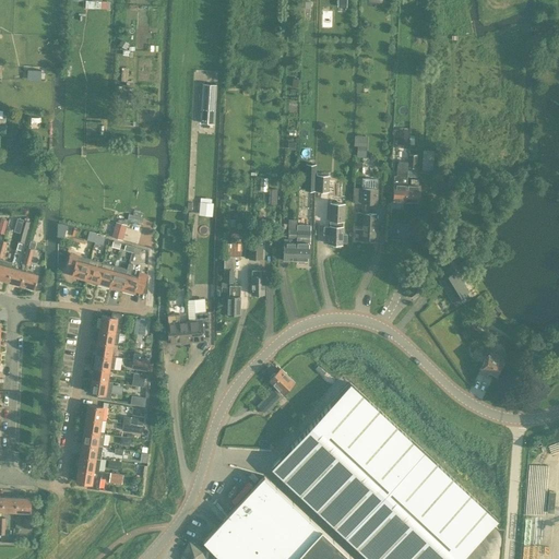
[(202,84),(201,123),(214,123),(215,84),(202,84)]
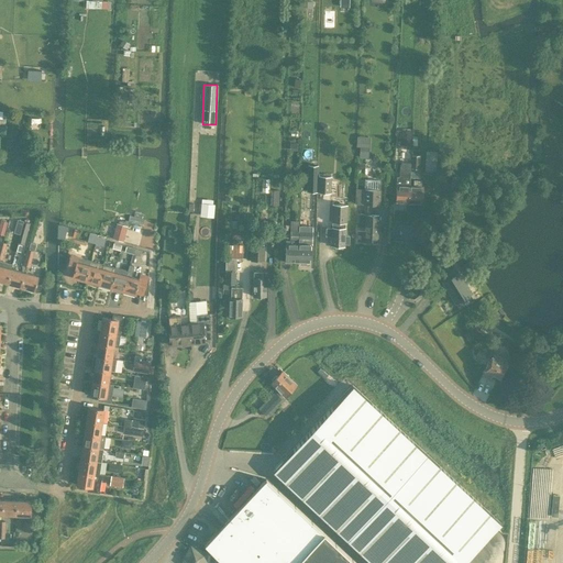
[(401,131),(400,145),(410,146),(411,131),(401,131)]
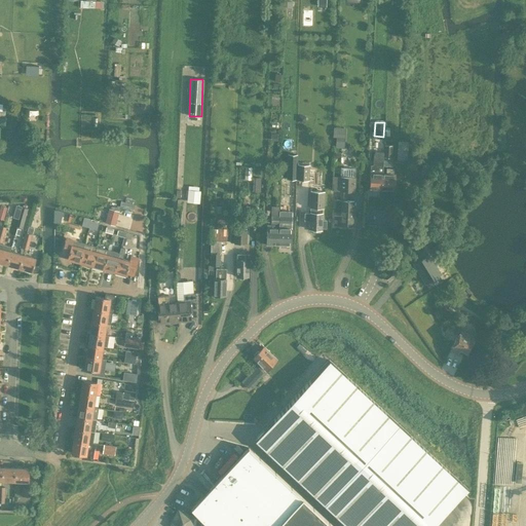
[(334,127),(333,137),(336,138),(335,147),(344,147),(345,138),(345,128),(334,127)]
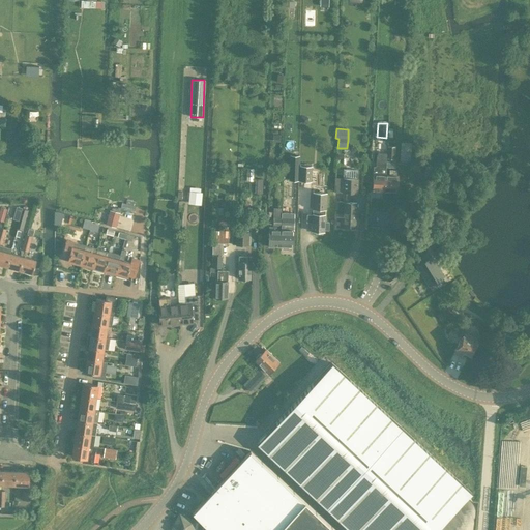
[(400,162),(403,162),(411,162),(412,142),(401,142),(400,162)]
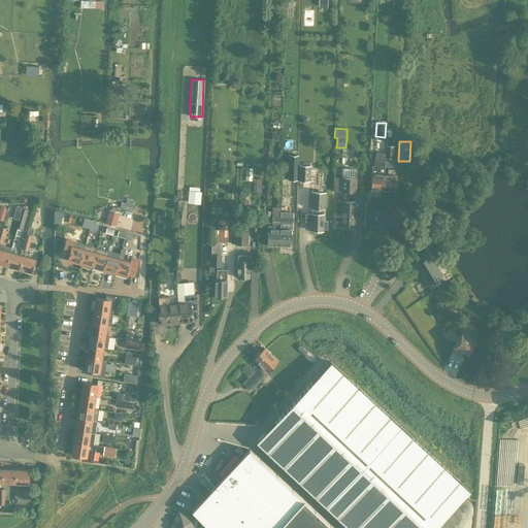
[(386,153),(385,153),(385,158),(393,158),(394,145),(390,145),(386,145),(386,153)]
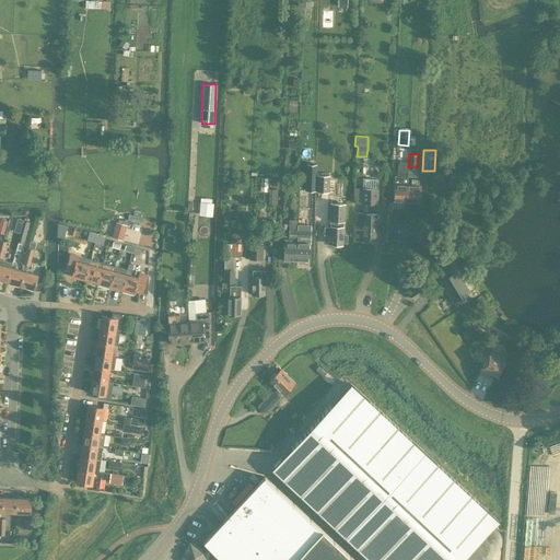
[(393,201),(406,202),(407,185),(407,177),(408,170),(408,167),(408,162),(399,162),(397,164),(397,176),(395,176),(395,184),(394,184),(393,201)]
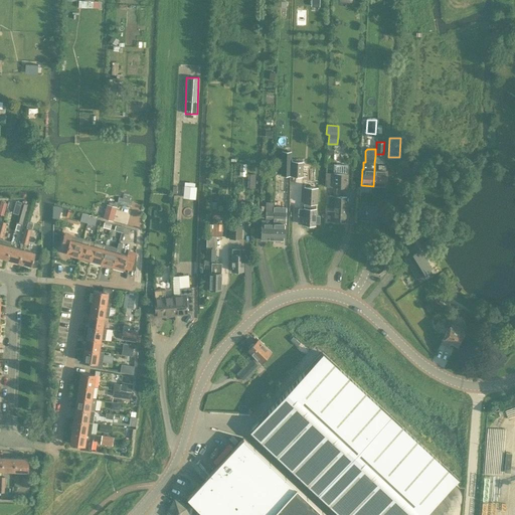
[(281,160),(281,175),(290,176),(291,161),(281,160)]
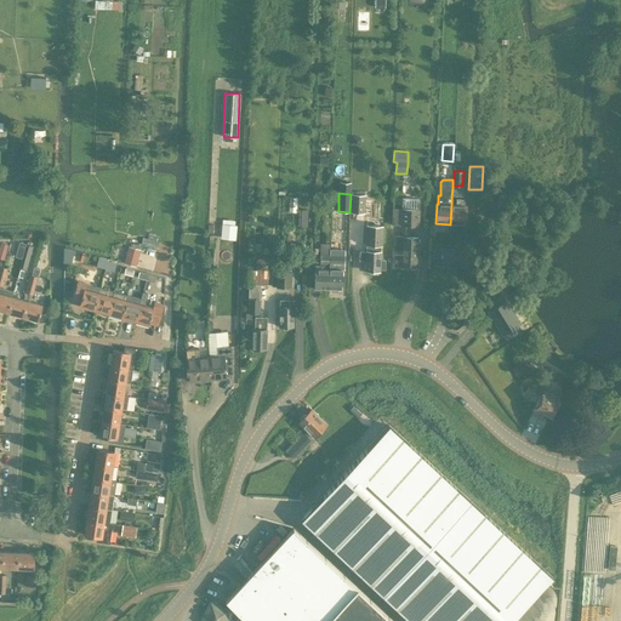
[(451,205),(450,224),(466,226),(466,206),(463,205),(463,200),(456,199),(455,205),(451,205)]
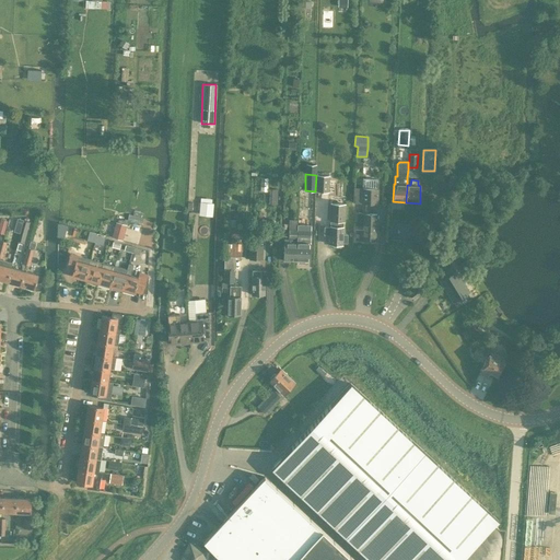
[(362,225),(362,230),(356,229),(356,233),(356,240),(362,240),(375,241),(376,214),(368,214),(369,203),(376,203),(377,203),(378,188),(354,187),(353,195),(353,203),(363,203),(362,213),(356,213),(354,225),(362,225)]
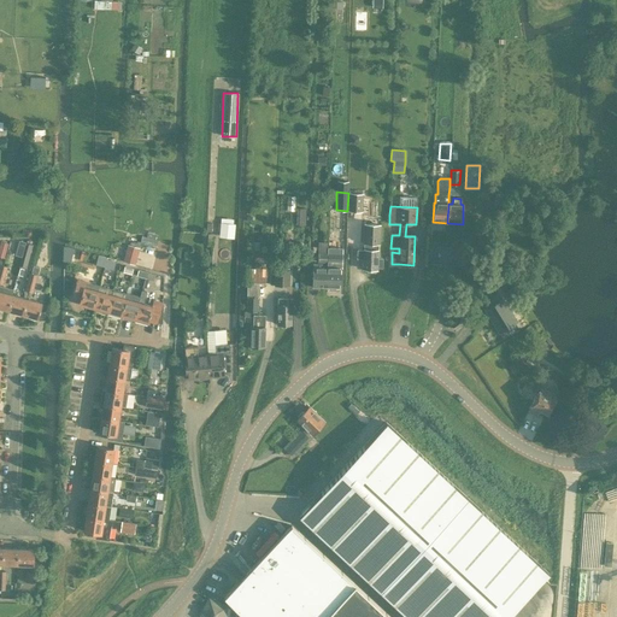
[(221,223),(219,233),(234,234),(234,233),(235,224),(221,223)]
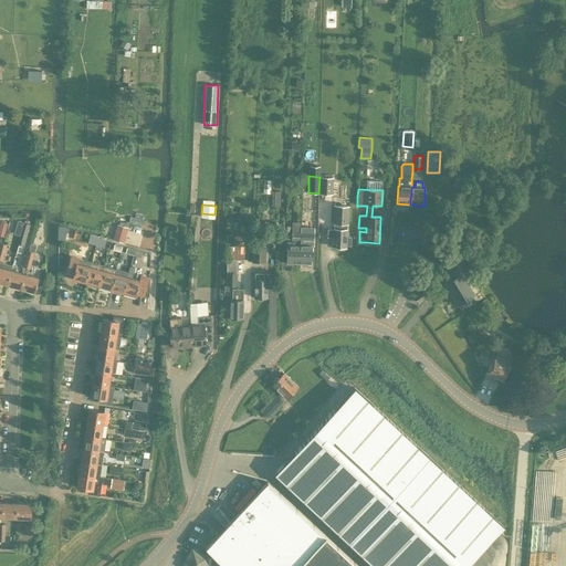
[(333,229),(327,229),(327,231),(327,238),(332,238),(332,248),(336,248),(336,250),(344,250),(344,248),(346,248),(346,245),(350,245),(350,237),(346,237),(346,230),(347,230),(347,223),(348,223),(349,206),(333,206),(333,216),(333,229)]
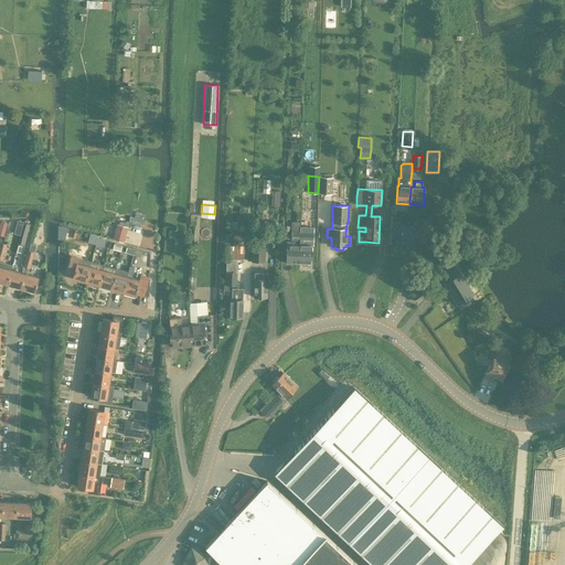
[(194,223),(194,214),(185,214),(185,223),(194,223)]
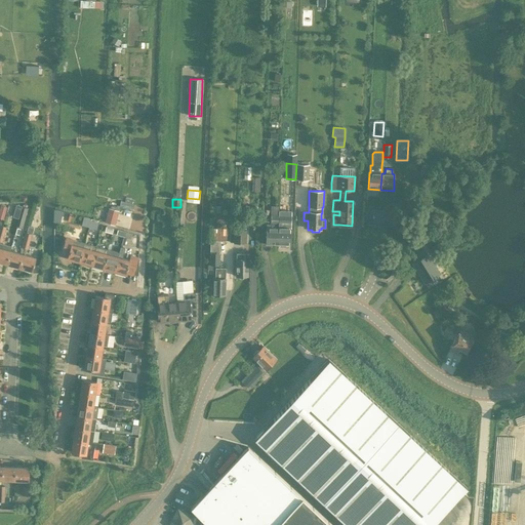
[(115,226),(120,206),(117,205),(116,206),(111,205),(111,208),(109,208),(105,223),(115,226)]
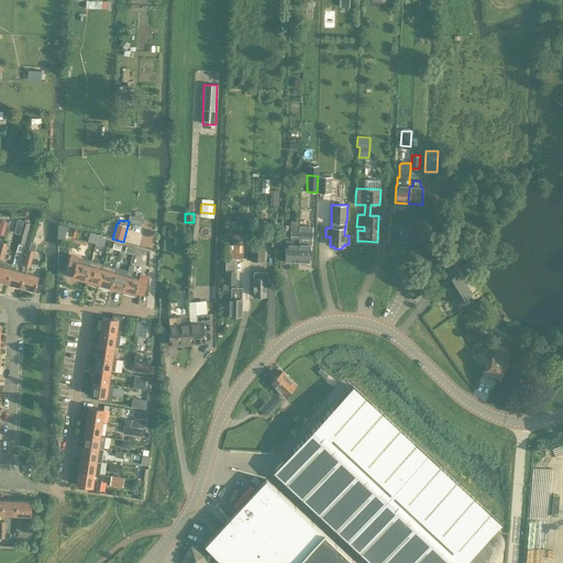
[(290,221),(289,239),(298,240),(298,227),(298,221),(290,221)]
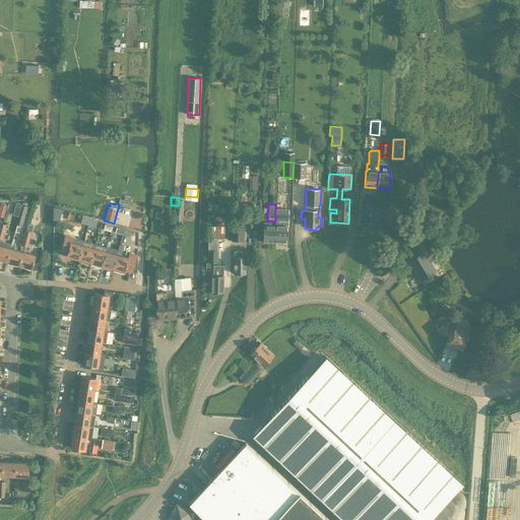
[(22,225),(27,206),(22,205),(17,224),(22,225)]
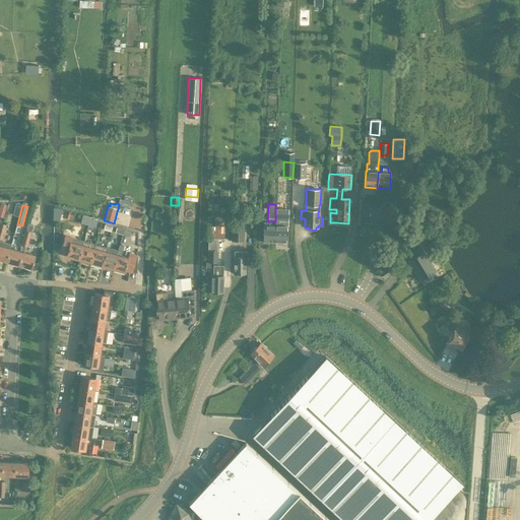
[(275,221),(275,226),(279,226),(279,223),(285,223),(285,226),(287,226),(287,209),(275,209),(275,221)]
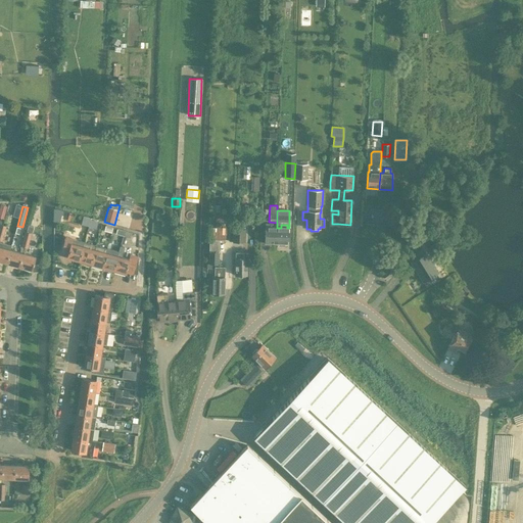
[(89,221),(88,226),(88,227),(87,230),(92,231),(92,228),(95,229),(97,223),(89,221)]
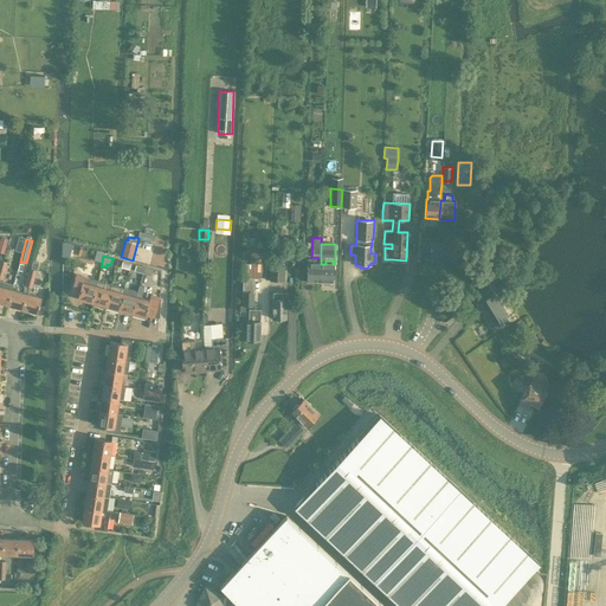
[(270,266),(269,281),(284,281),(284,262),(277,262),(277,259),(270,259),(270,266)]
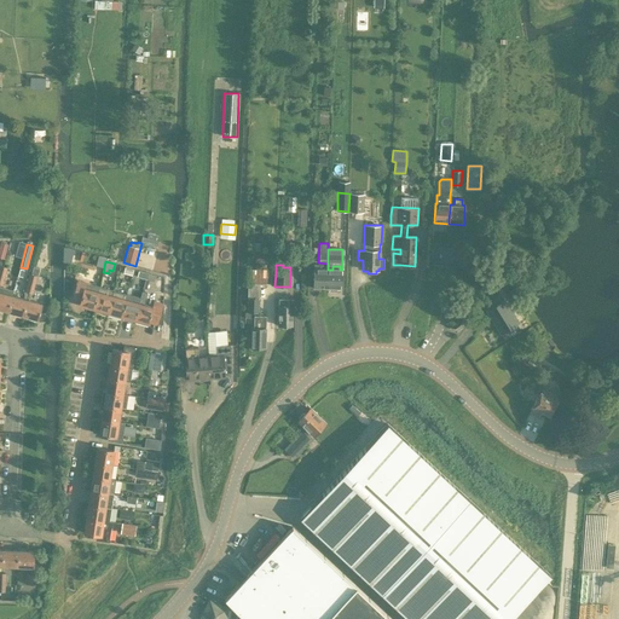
[(312,289),(327,289),(328,270),(323,268),(323,266),(313,265),(313,268),(312,289)]
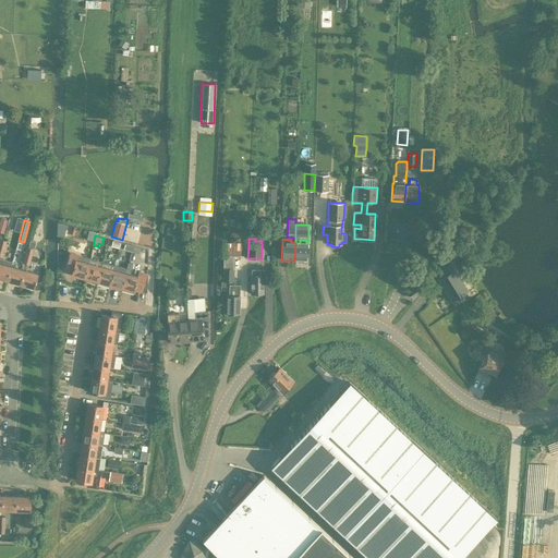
[(295,243),(294,261),(307,261),(308,243),(306,243),(306,240),(300,240),(300,243),(295,243)]
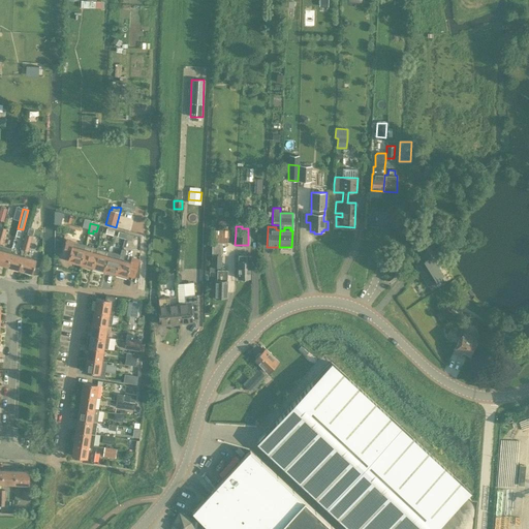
[(25,234),(21,249),(28,251),(32,236),(25,234)]
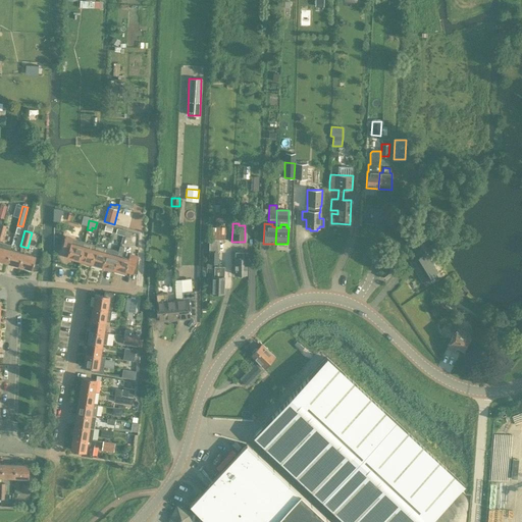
[(60,252),(67,253),(66,257),(79,260),(84,242),(71,239),(65,237),(60,252)]
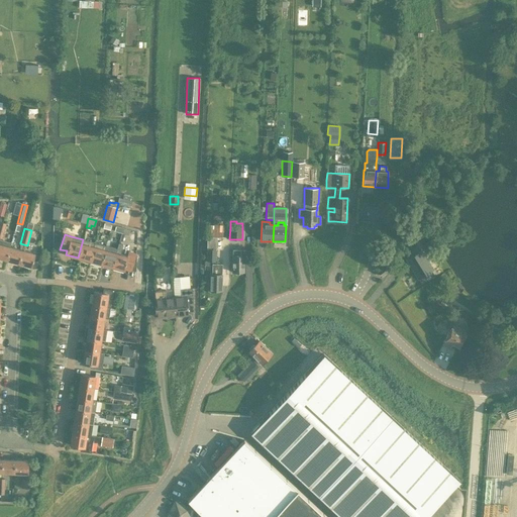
[(207,249),(207,262),(216,262),(216,249),(217,249),(217,237),(208,237),(207,249)]
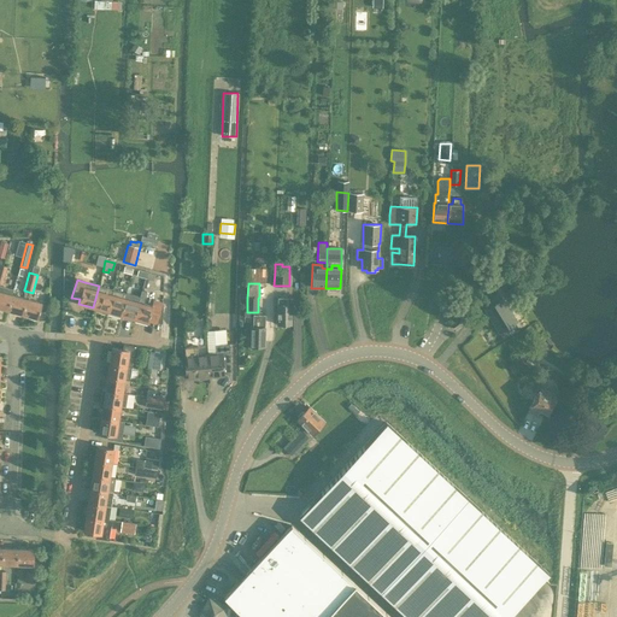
[(0,307),(7,310),(11,295),(12,289),(0,286),(0,307)]
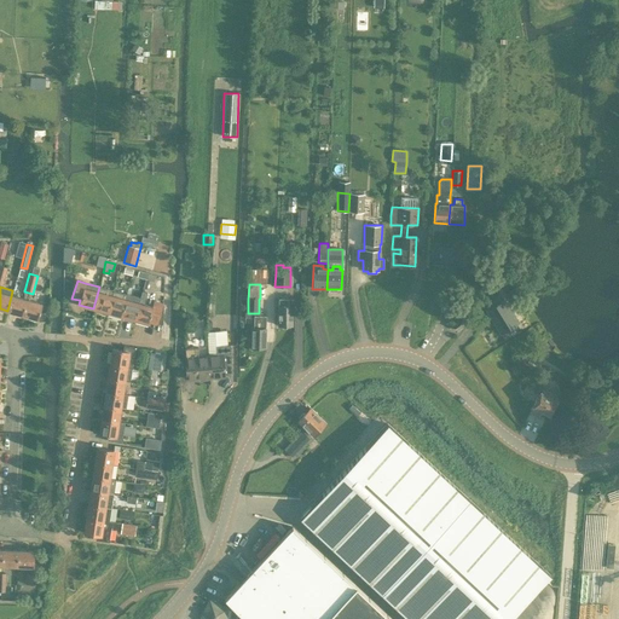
[(113,290),(99,287),(93,308),(106,312),(113,290)]
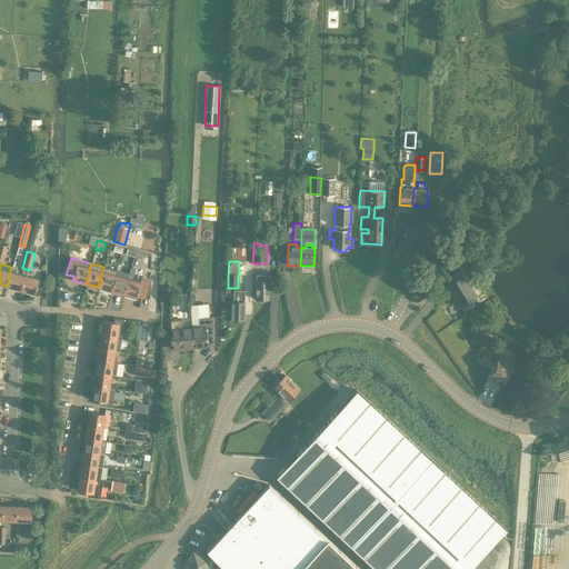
[(103,267),(98,287),(110,290),(116,271),(103,267)]
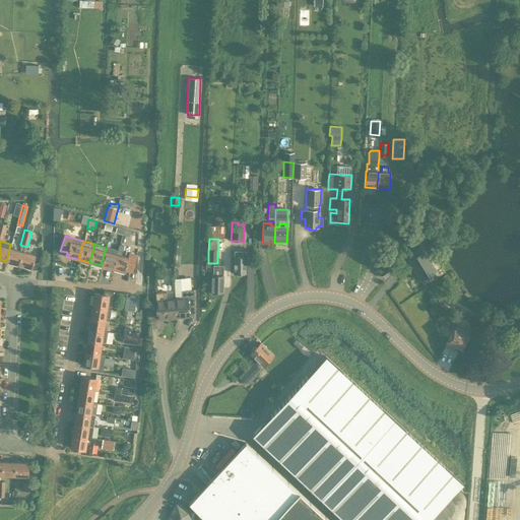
[(117,251),(112,269),(124,272),(125,270),(131,272),(131,271),(136,272),(137,256),(137,255),(129,252),(129,255),(128,258),(121,256),(123,247),(119,246),(117,251)]
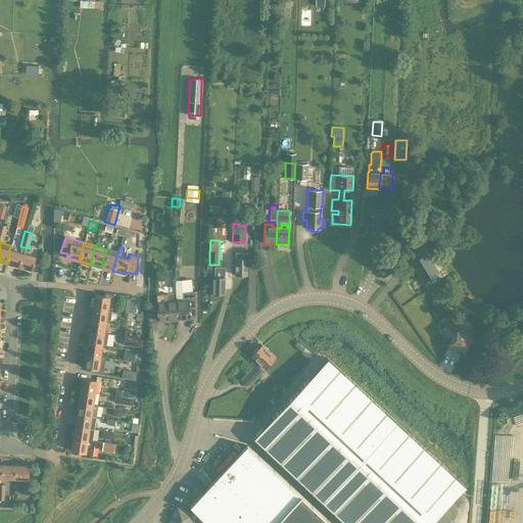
[(106,249),(101,267),(112,271),(117,252),(106,249)]
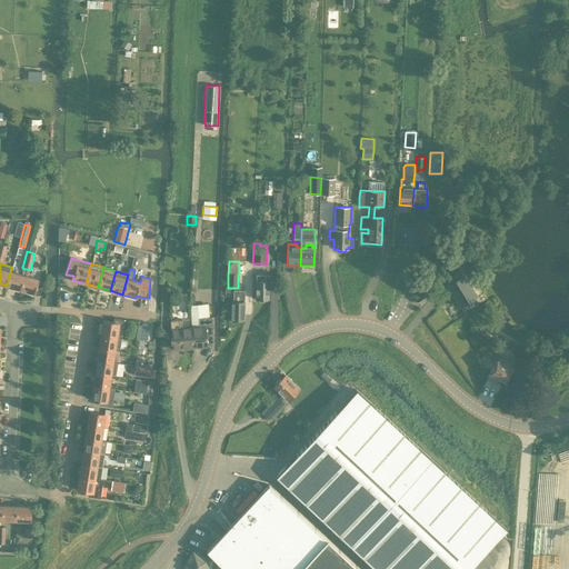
[(10,272),(7,286),(20,289),(23,276),(10,272)]
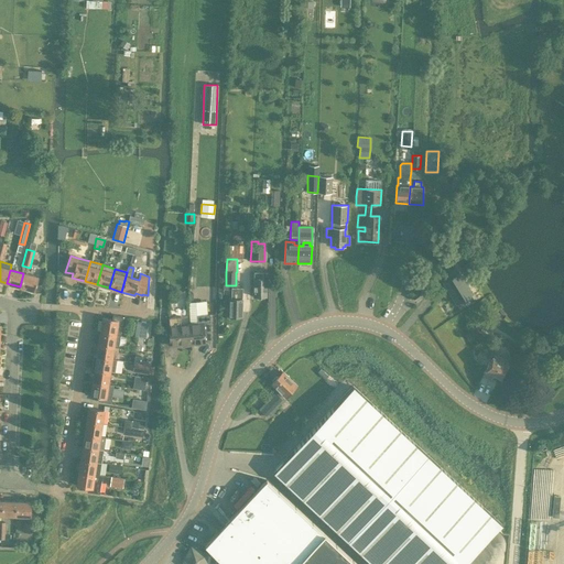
[(253,279),(252,297),(267,297),(267,280),(262,280),(262,273),(262,272),(253,272),(253,273),(253,279)]
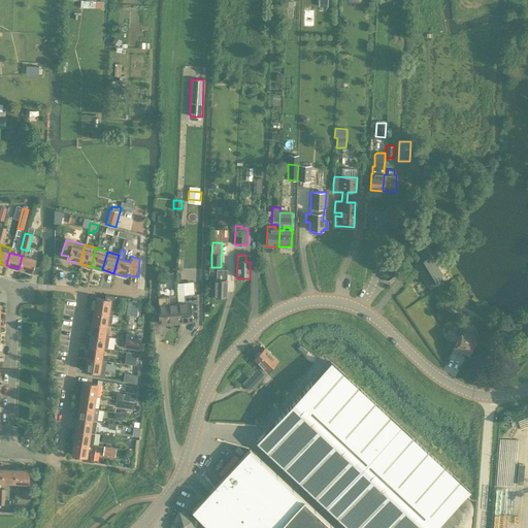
[(442,274),(430,255),(415,264),(427,285),(442,274)]
